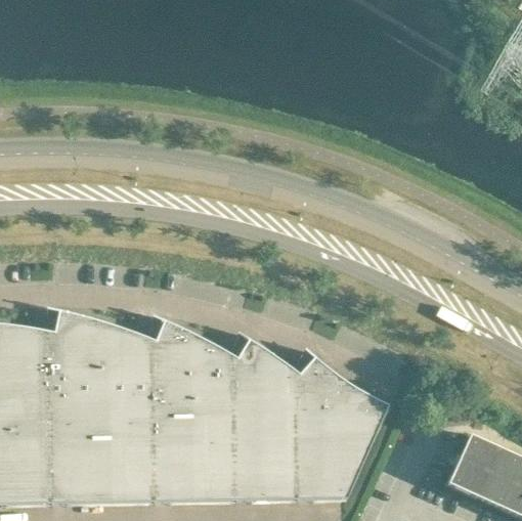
[(158,419),(157,339),(144,335),(133,330),(121,326),(110,321),(97,318),(85,314),(73,311),(60,309),(55,331),(57,420),(0,421),(0,503),(349,497),(382,423),(386,415),(301,417),(240,418),(158,419)]
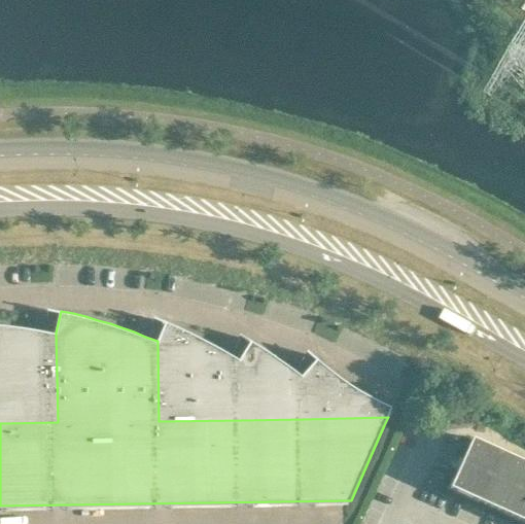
[(159,421),(241,420),(240,358),(230,352),(219,347),(209,341),(199,336),(187,330),(177,325),(166,320),(158,341),(159,421)]
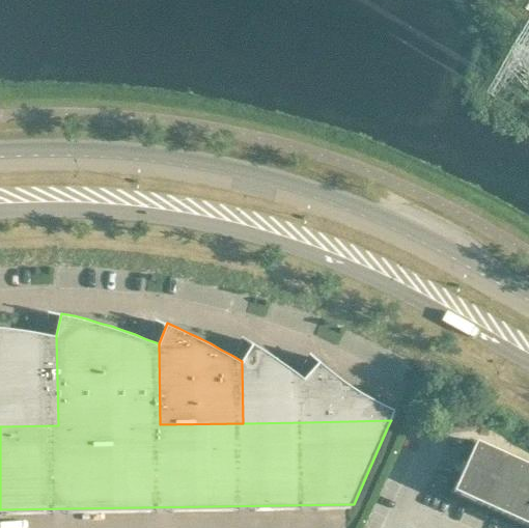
[(0,426),(58,425),(56,335),(45,332),(33,331),(22,329),(10,327),(0,326),(0,426)]
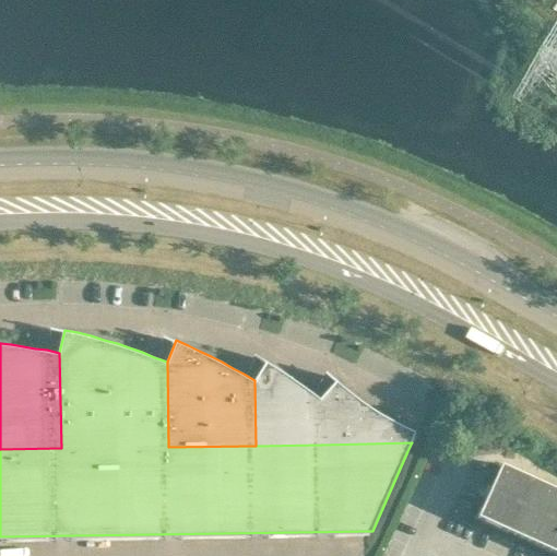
[(256,446),(321,445),(321,398),(312,391),(304,385),(295,378),(285,373),(276,366),(267,361),(255,380),(256,446)]
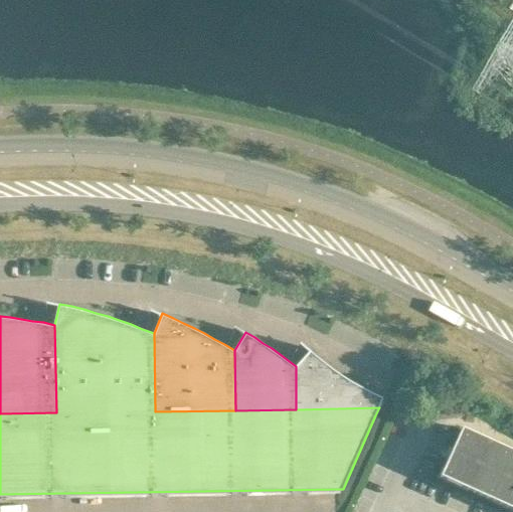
[(296,409),(379,407),(383,396),(375,393),(368,389),(360,385),(353,380),(345,376),(338,371),(331,366),(324,361),(317,355),(311,349),(296,366),(296,409)]
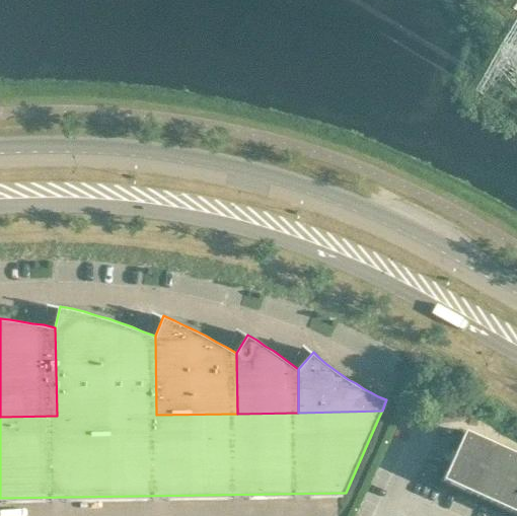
[(516,451),(466,429),(444,478),(516,510),(516,451)]
